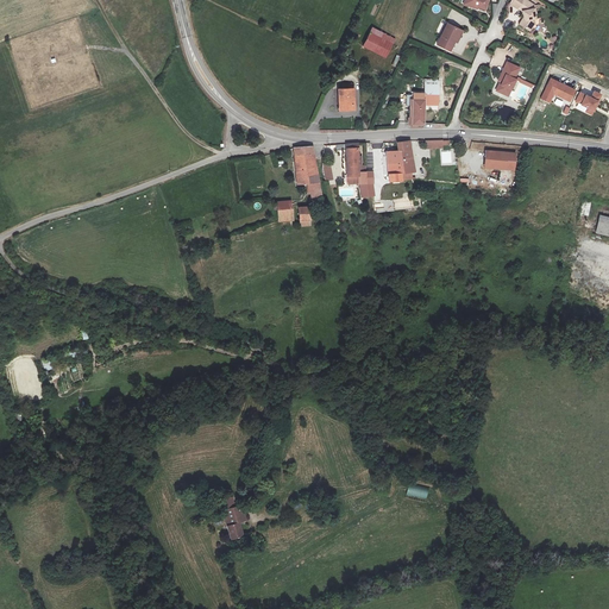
[(487,10),(489,0),(464,0),(463,5),(470,7),(473,4),(476,10),(482,11),(482,8),(487,10)]
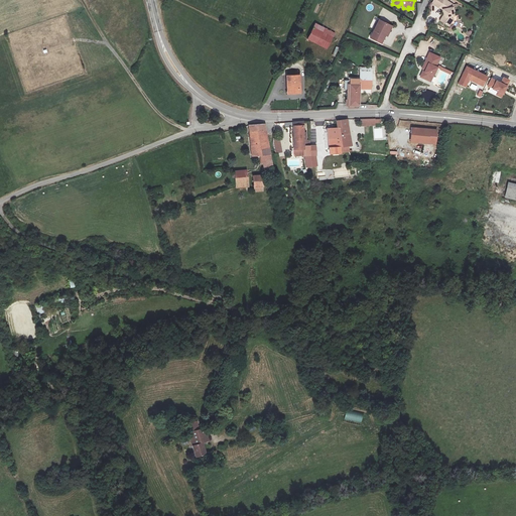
[(444,22),(453,27),(457,20),(454,13),(457,13),(455,3),(447,0),(432,0),(431,3),(444,11),(445,14),(446,18),(444,22)]
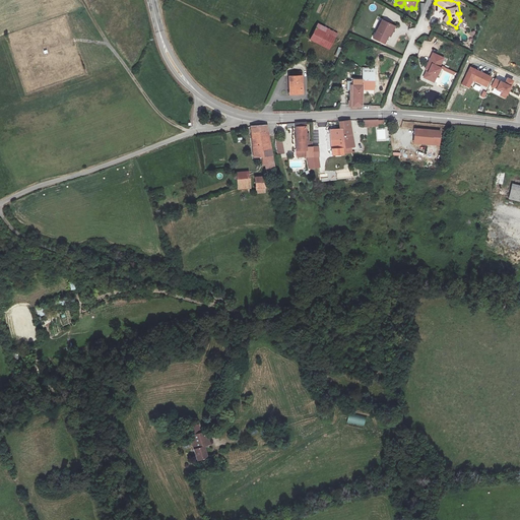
[(387,43),(390,36),(395,25),(382,19),(374,37),(387,43)]
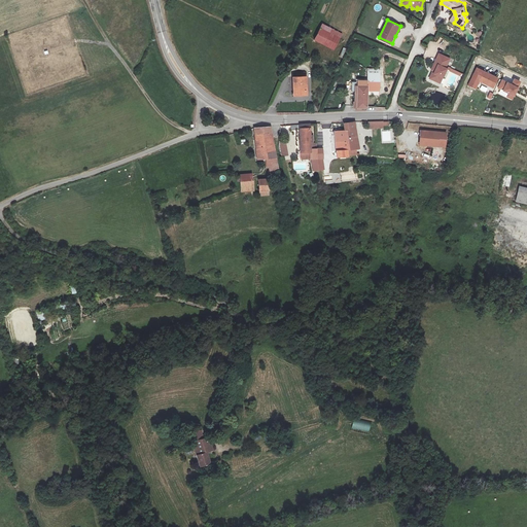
[(336,47),(342,35),(322,26),(316,38),(336,47)]
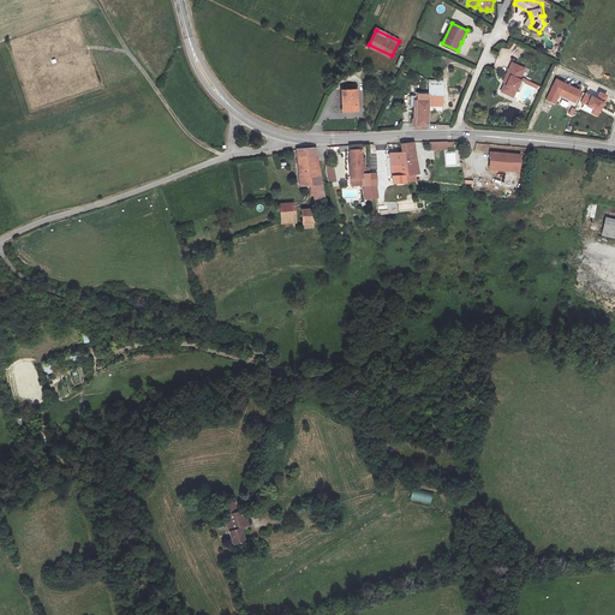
[(503,82),(506,83),(509,84),(508,88),(511,89),(508,93),(514,96),(523,79),(520,78),(525,69),(515,65),(511,75),(508,73),(503,82)]
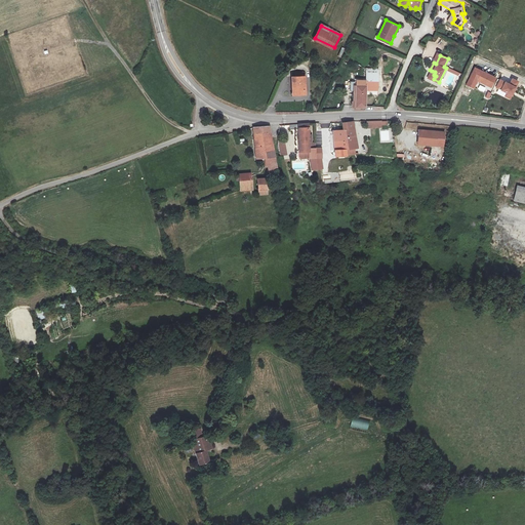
[(490,87),(495,77),(480,70),(475,80),(490,87)]
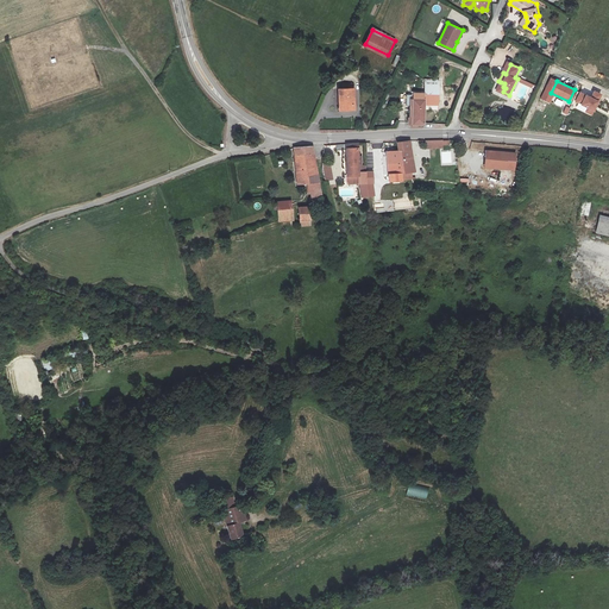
[(439,101),(440,85),(426,83),(426,90),(410,90),(410,102),(414,102),(413,125),(426,125),(427,101),(439,101)]
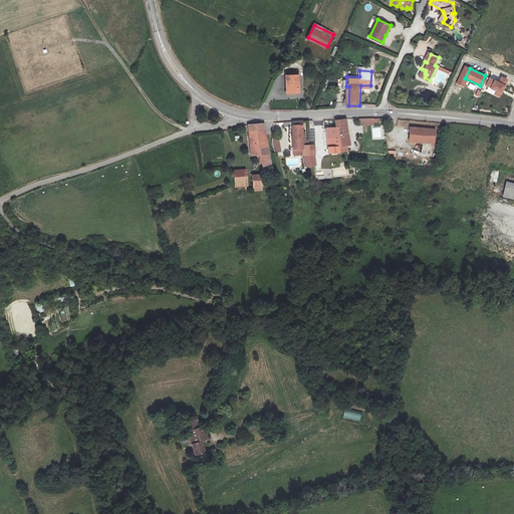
[(301,92),(300,74),(286,75),(287,92),(301,92)]
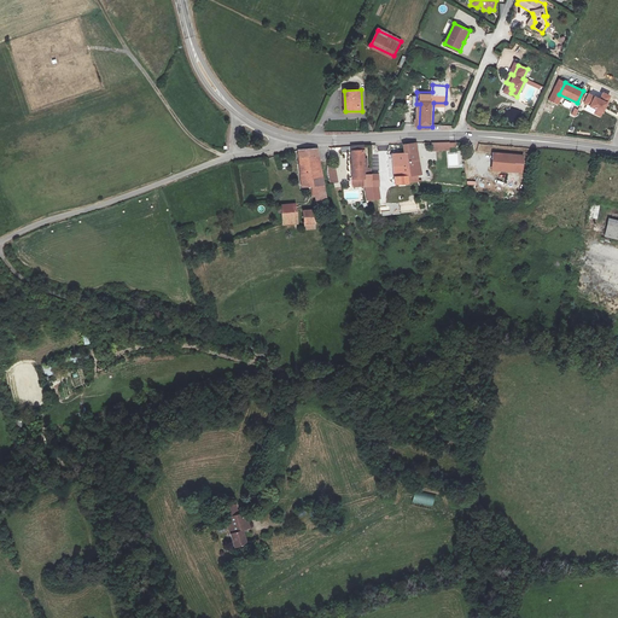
[(599,116),(606,101),(589,94),(584,104),(593,108),(590,112),(599,116)]
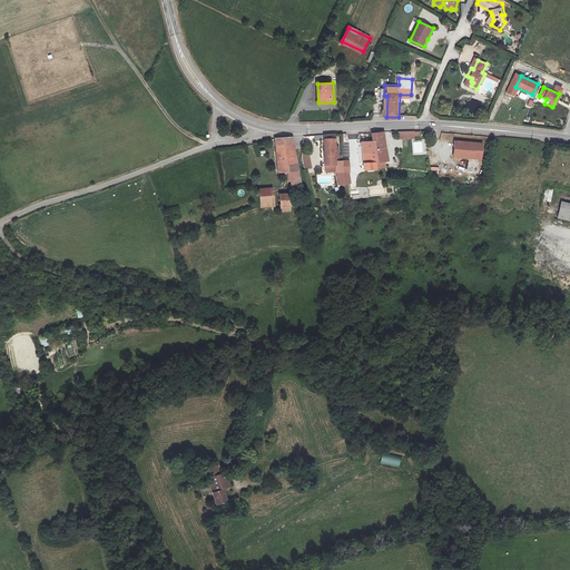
[(385,146),(387,146),(385,131),(373,134),(373,141),(376,161),(386,160),(385,146)]
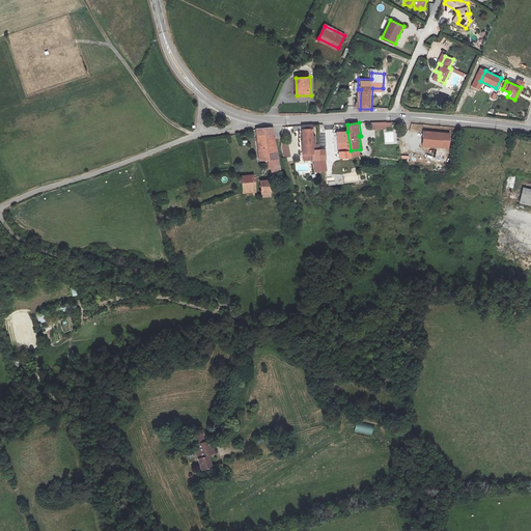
[(304,146),(314,145),(313,126),(305,127),(294,127),(295,133),(299,133),(303,133),(304,146)]
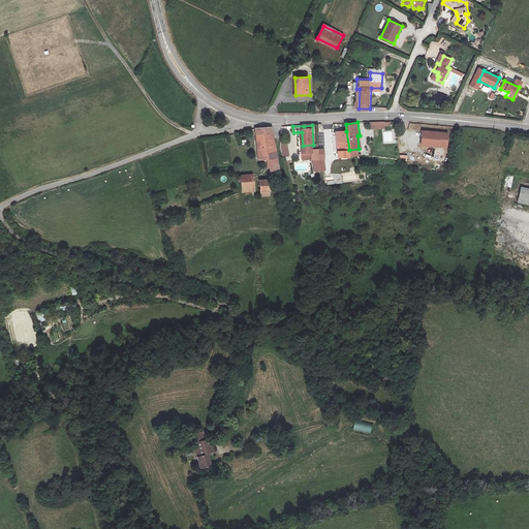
[(273,168),(275,180),(283,179),(282,170),(271,127),(257,129),(260,160),(269,158),(271,169),(273,168)]
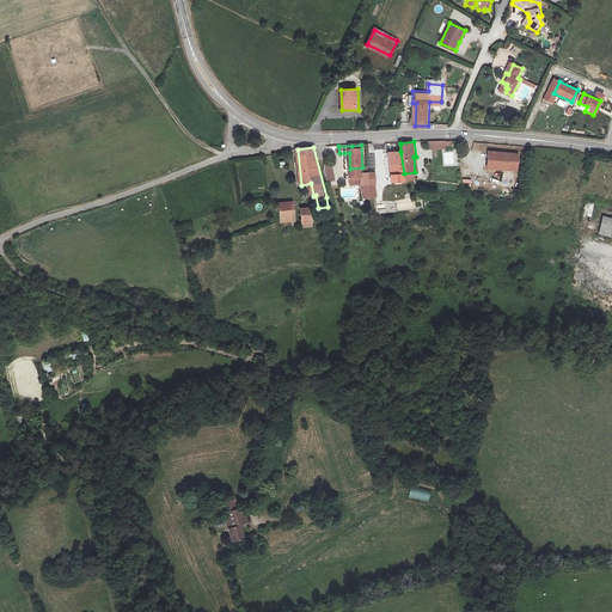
[(392,182),(404,182),(404,173),(401,152),(389,153),(392,182)]
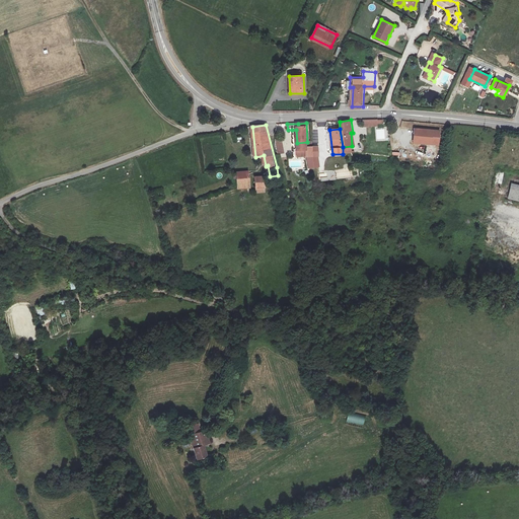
[(384,129),(375,129),(376,141),(388,140),(387,135),(385,135),(384,129)]
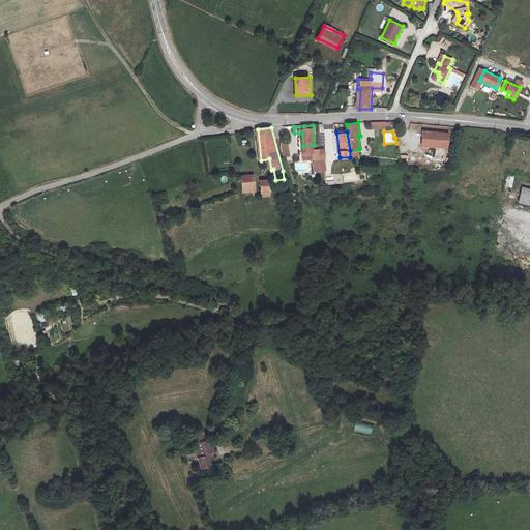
[(449,134),(424,131),(422,145),(448,148),(449,134)]
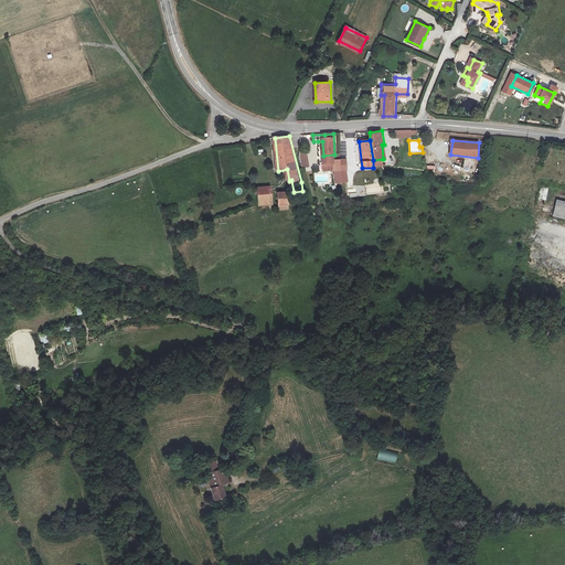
[(307,152),(300,153),(301,168),(309,167),(307,152)]
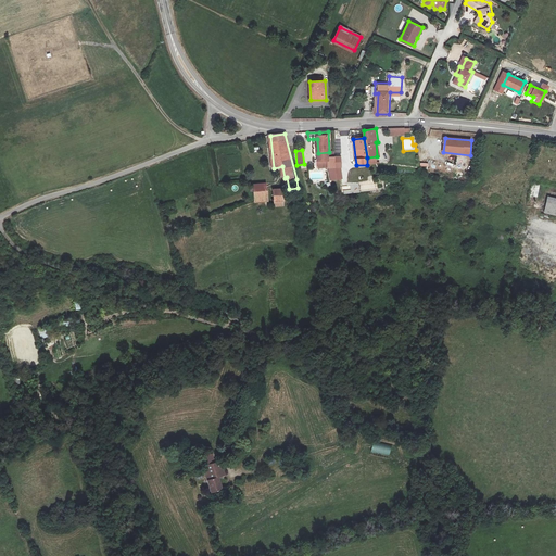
[(329,152),(318,153),(318,161),(329,161),(329,159),(330,159),(329,152)]
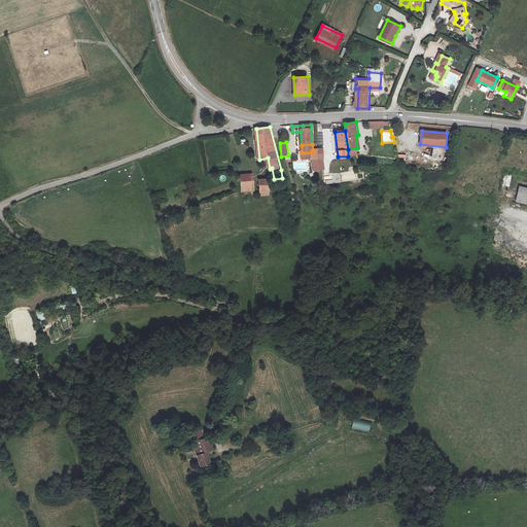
[(312,159),(320,157),(322,157),(322,150),(313,150),(312,150),(312,152),(312,159)]
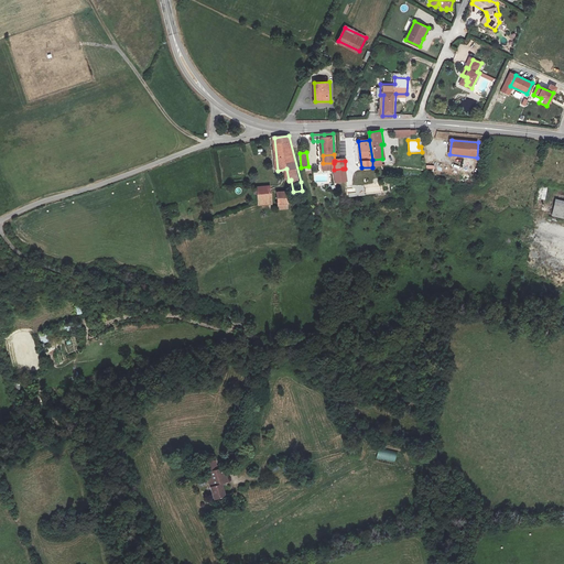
[(337,183),(345,182),(343,169),(334,170),(335,172),(337,183)]
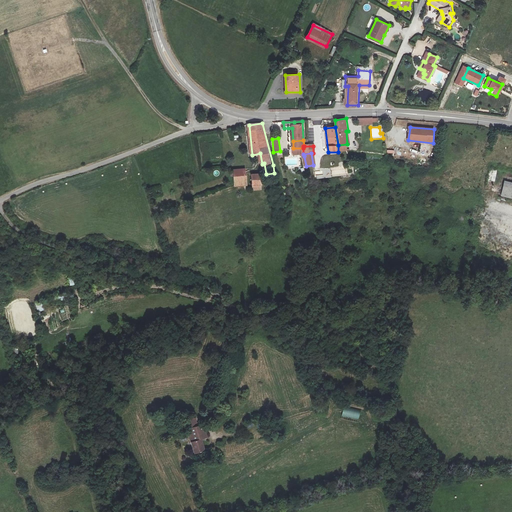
[(232,169),(233,188),(247,187),(246,169),(232,169)]
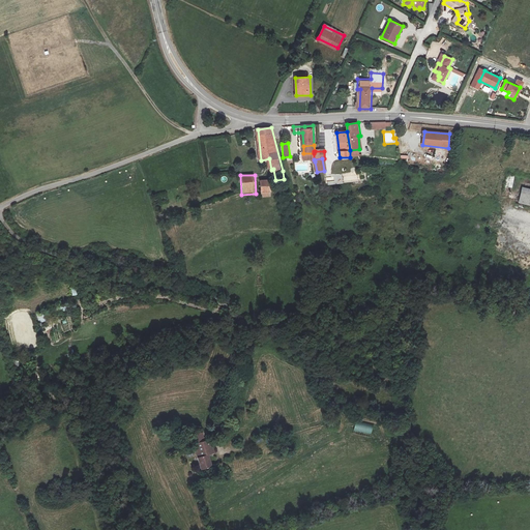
[(512,188),(514,176),(508,175),(506,187),(512,188)]
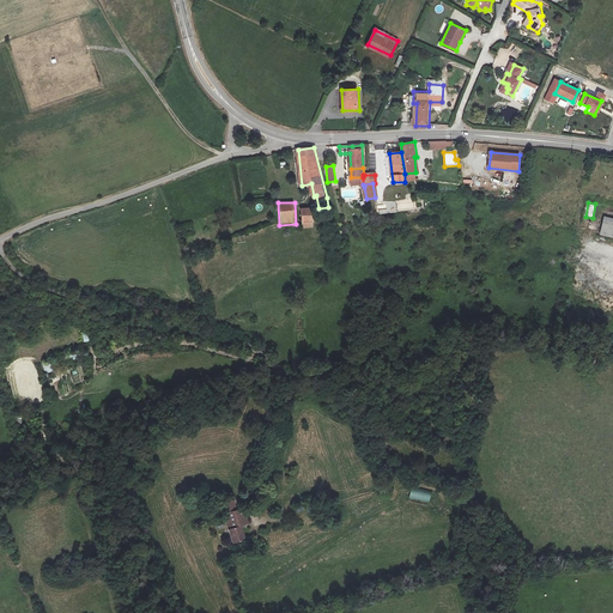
[(303,222),(313,220),(313,208),(302,210),(303,222)]
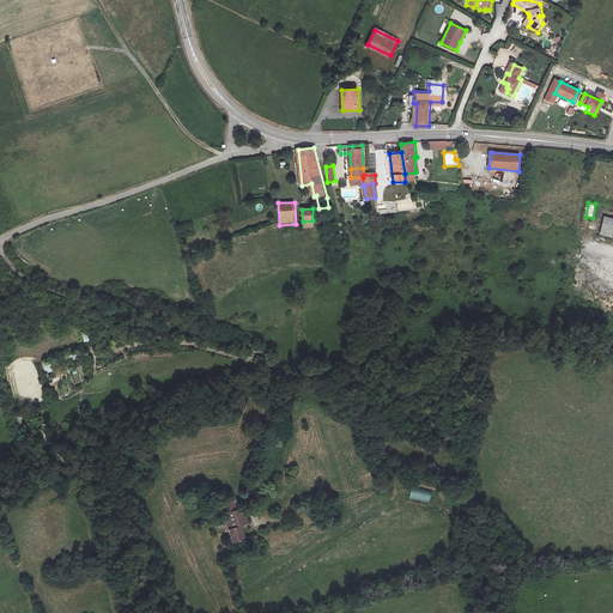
[(612,237),(612,218),(604,216),(599,234),(612,237)]
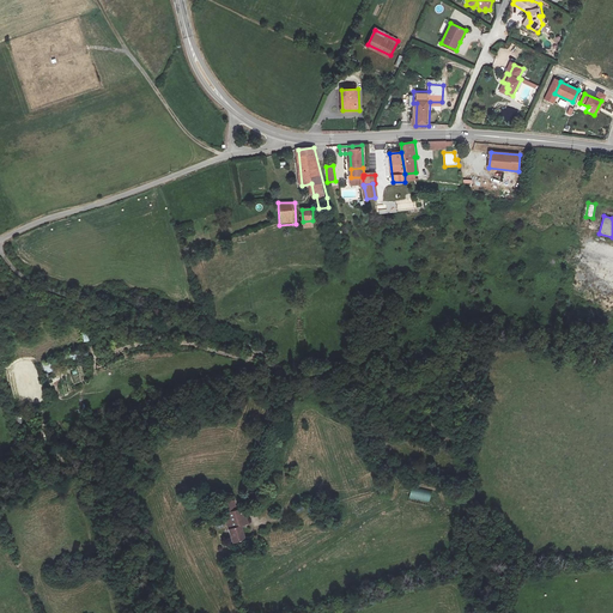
[(53,362),(43,363),(44,372),(54,371),(53,362)]
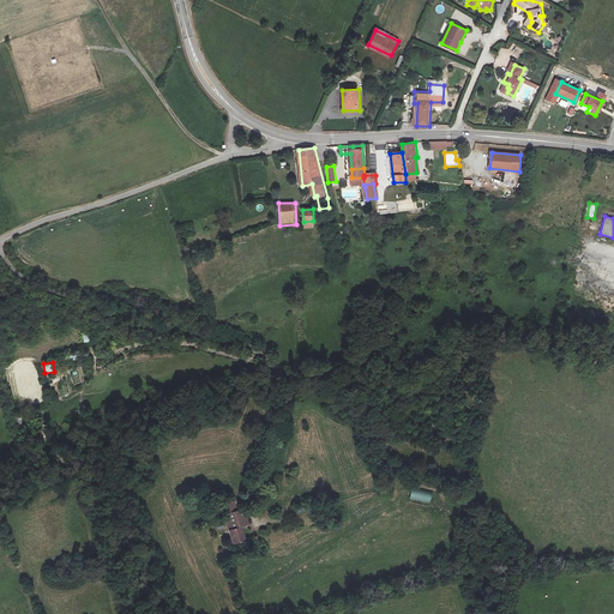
[(431,503),(432,493),(411,489),(410,500),(431,503)]
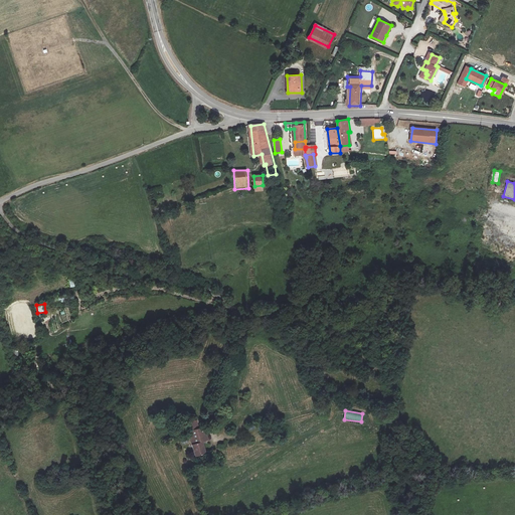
[(204,439),(200,425),(194,427),(192,423),(191,419),(179,423),(178,420),(173,422),(175,431),(184,428),(192,455),(202,452),(198,441),(204,439)]
